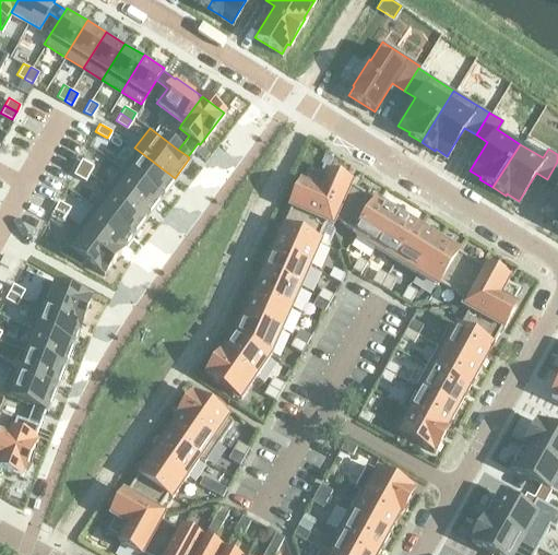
[(134,148),(120,167),(161,197),(175,178),(134,148)]
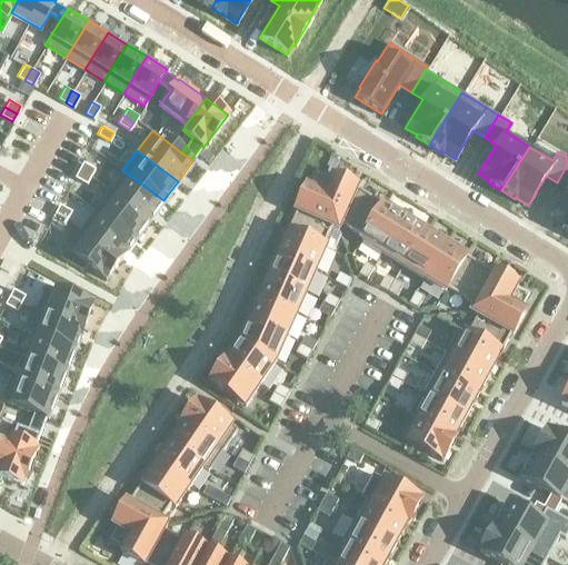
[(82,161),(78,168),(90,175),(95,167),(82,161)]
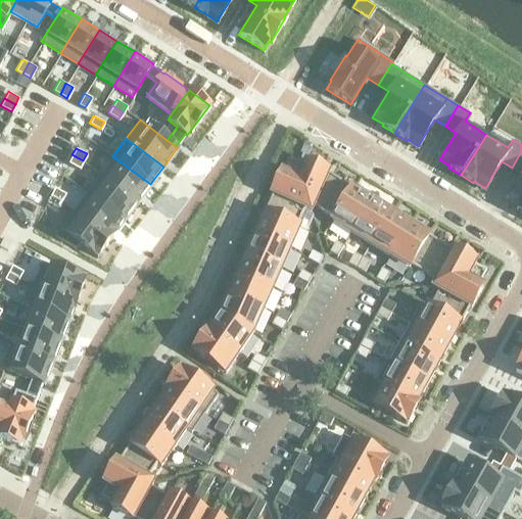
[(521,174),(521,175),(506,201),(517,207),(516,209),(521,213),(521,151),(512,168),(521,174)]
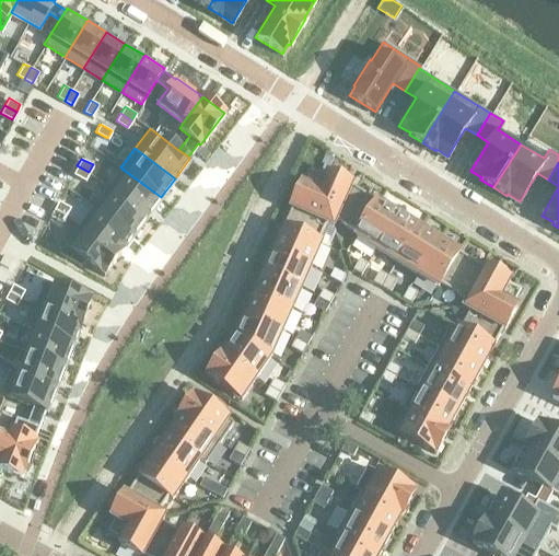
[(77,165),(73,173),(84,180),(89,172),(77,165)]
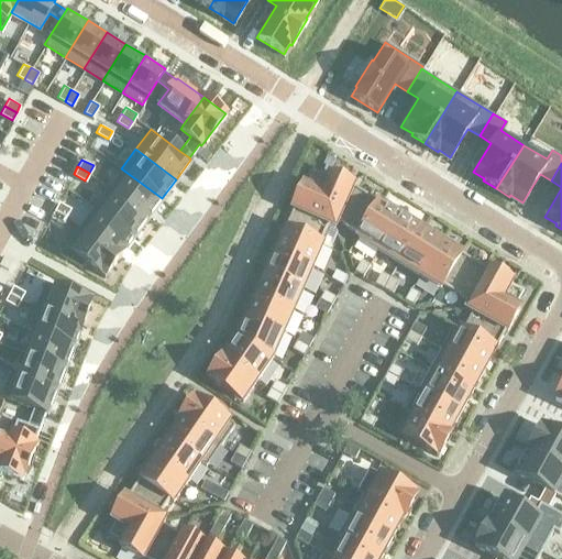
[(121,168),(108,187),(147,217),(162,198),(121,168)]
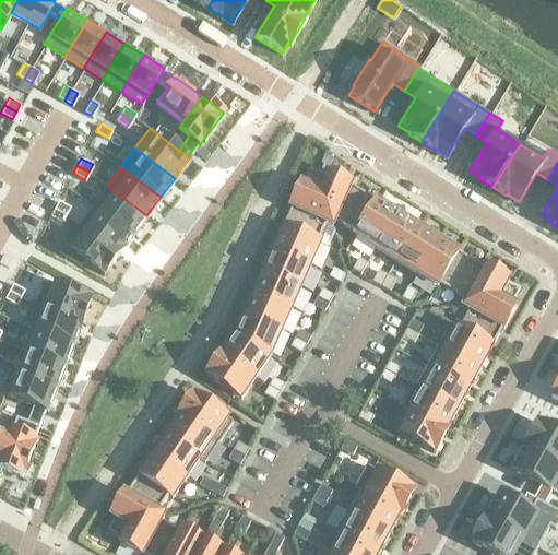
[(334,216),(355,229),(375,199),(349,182),(349,181),(325,170),(323,175),(309,168),(304,181),(296,178),(285,203),(286,204),(277,223),(317,240),(324,221),(331,224),(334,216)]
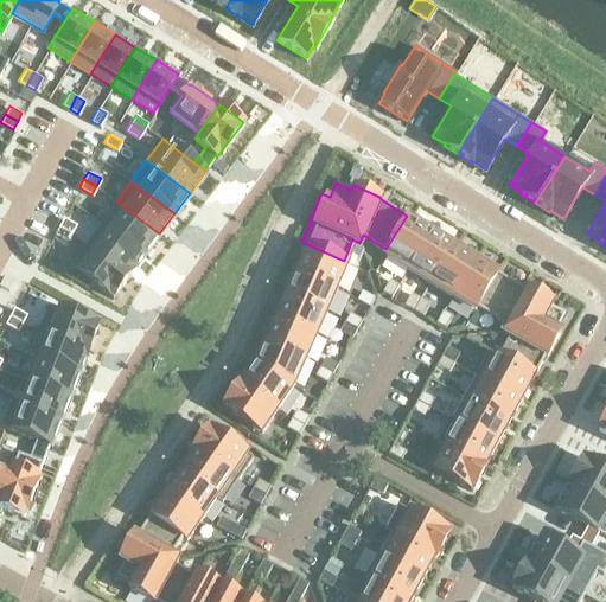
[(116,202),(101,222),(144,254),(159,234),(116,202)]
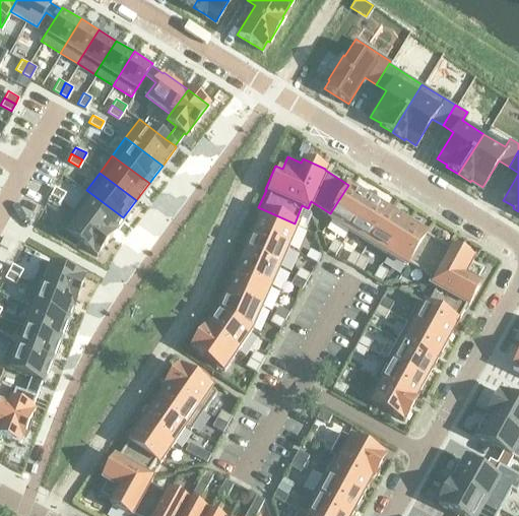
[(329,216),(348,229),(368,196),(348,185),(330,213),(329,216)]
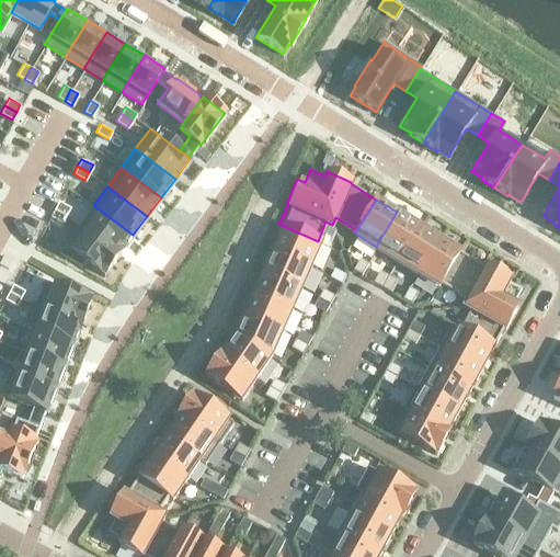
[(58,201),(54,208),(66,214),(70,207),(58,201)]
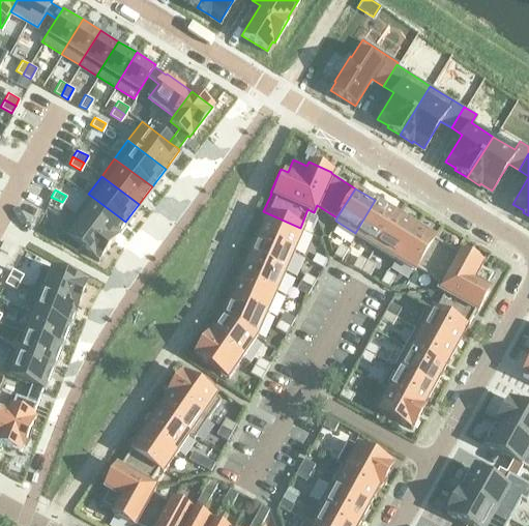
[(88,194),(74,211),(112,240),(125,222),(88,194)]
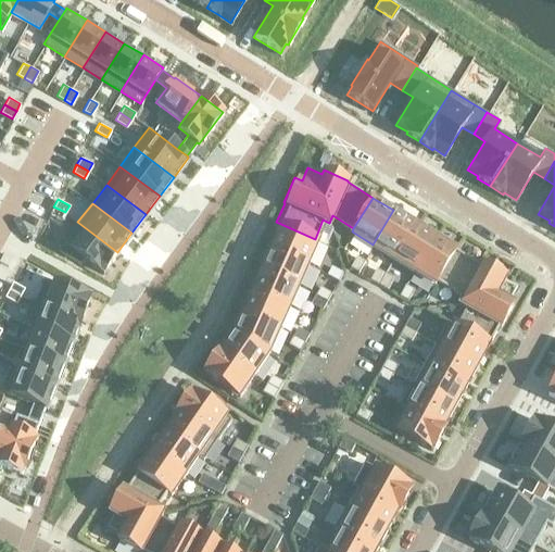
[(53,207),(50,213),(61,220),(65,212),(53,207)]
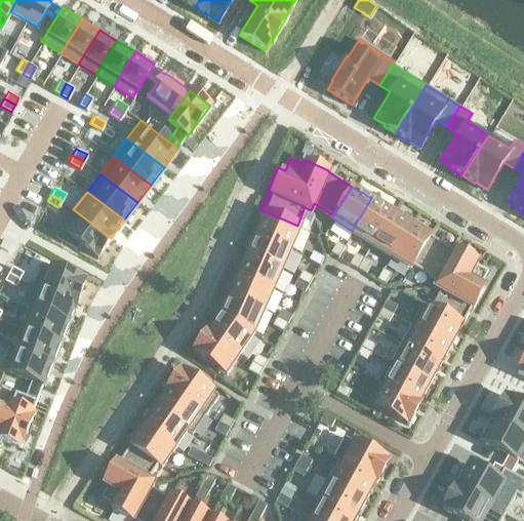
[(352,231),(370,243),(391,210),(371,198),(352,231)]
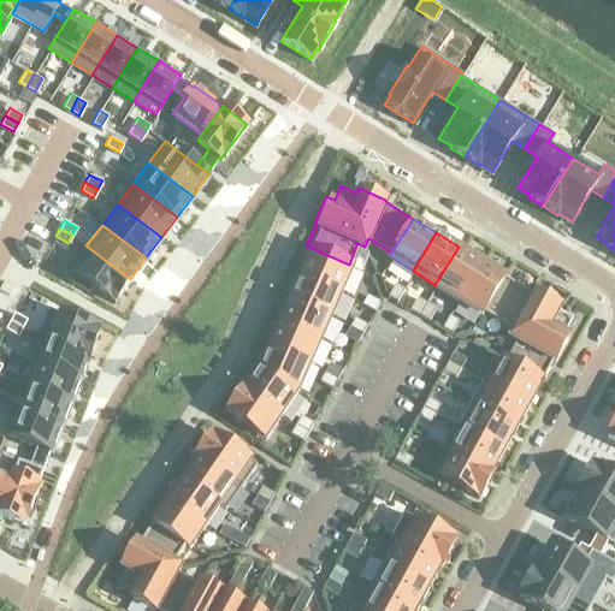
[(86,245),(70,268),(113,301),(130,279),(86,245)]
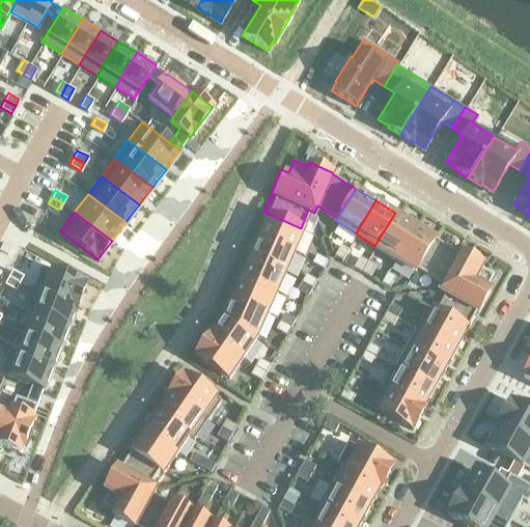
[(303,229),(301,228),(263,212),(254,232),(294,250),(303,229)]
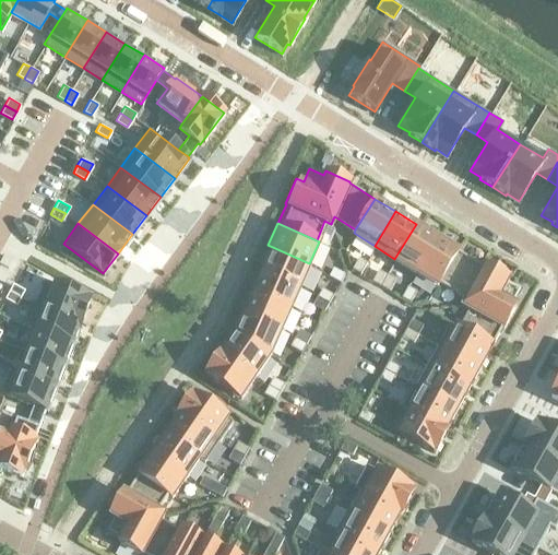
[(394,259),(415,271),(437,237),(416,224),(394,259)]
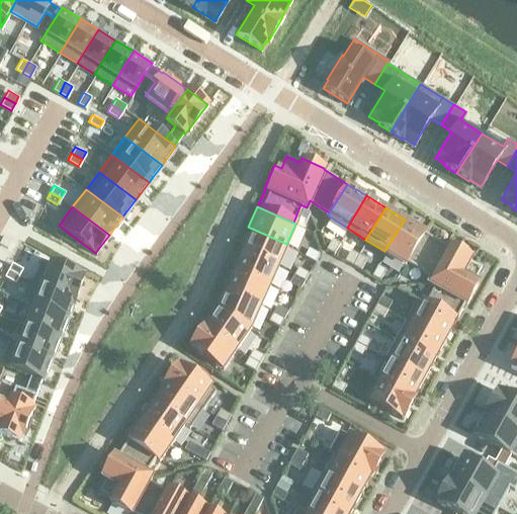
[(404,263),(406,260),(424,232),(405,220),(384,251),(404,263)]
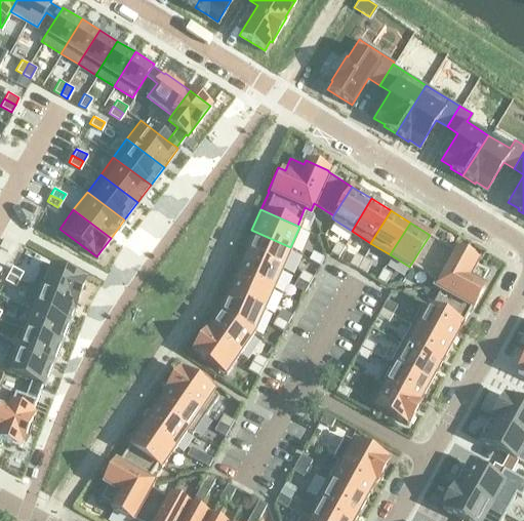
[(282,267),(290,247),(251,230),(243,250),(282,267)]
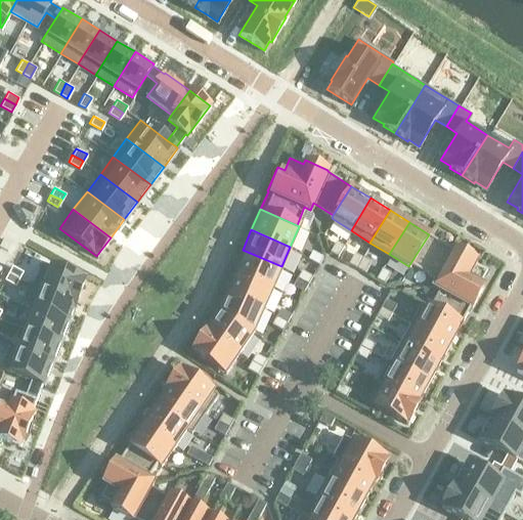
[(438,289),(429,305),(460,322),(469,305),(470,306),(482,285),(479,283),(486,270),(474,263),(476,260),(453,248),(452,249),(429,234),(410,263),(436,278),(432,286),(438,289)]
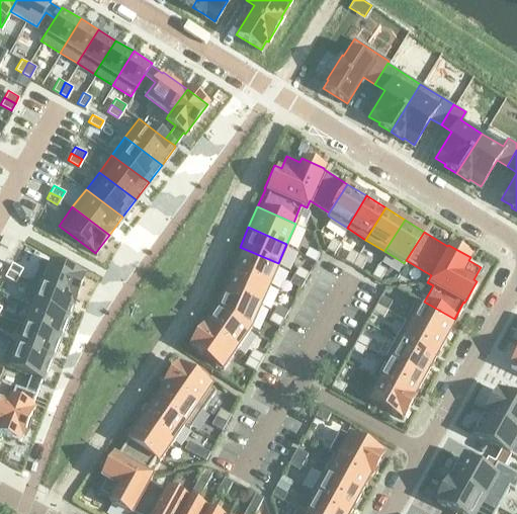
[(325,247),(333,252),(339,241),(331,237),(325,247)]
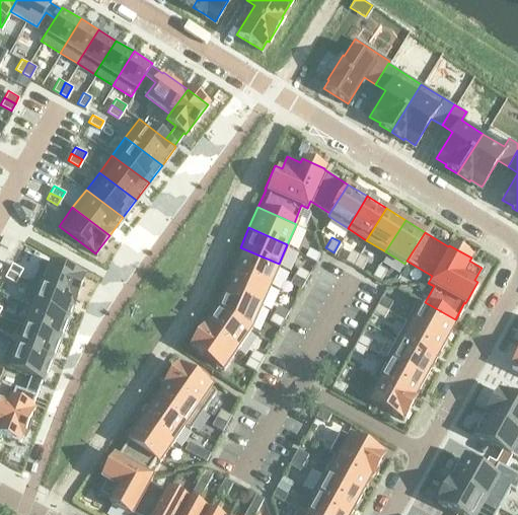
[(304,254),(314,261),(319,252),(308,246),(304,254)]
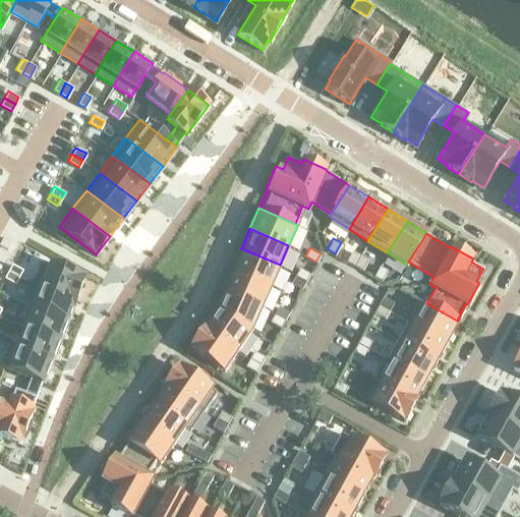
[(271,285),(280,265),(241,248),(232,269),(271,285)]
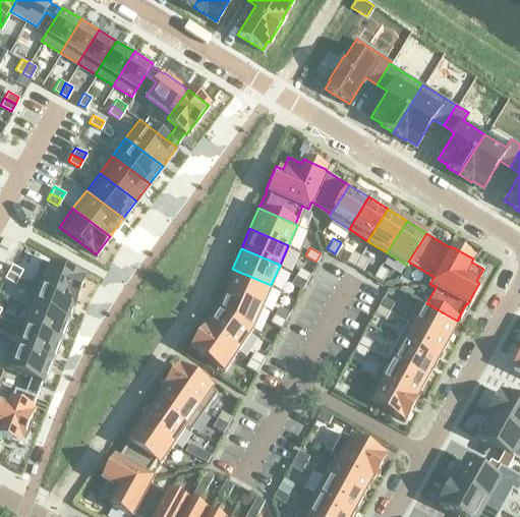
[(346,261),(354,265),(359,254),(352,249),(346,261)]
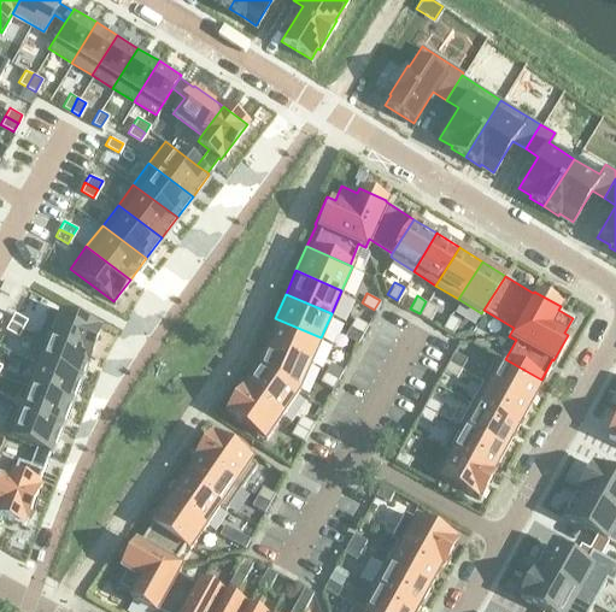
[(426,301),(420,313),(428,318),(435,306),(426,301)]
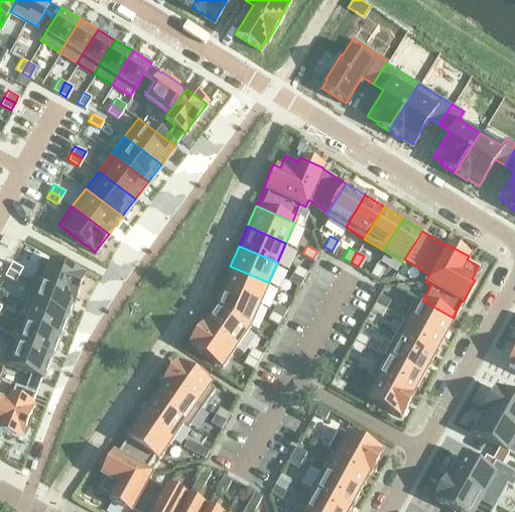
[(40,257),(32,278),(75,295),(83,274),(40,257)]
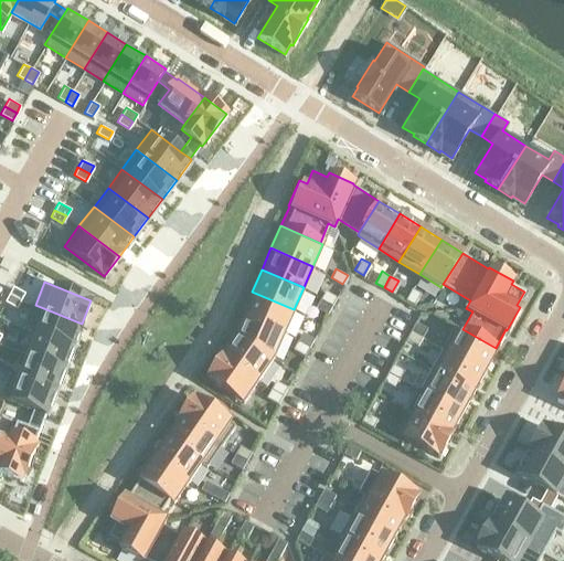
[(12,286),(8,293),(20,299),(24,292),(12,286)]
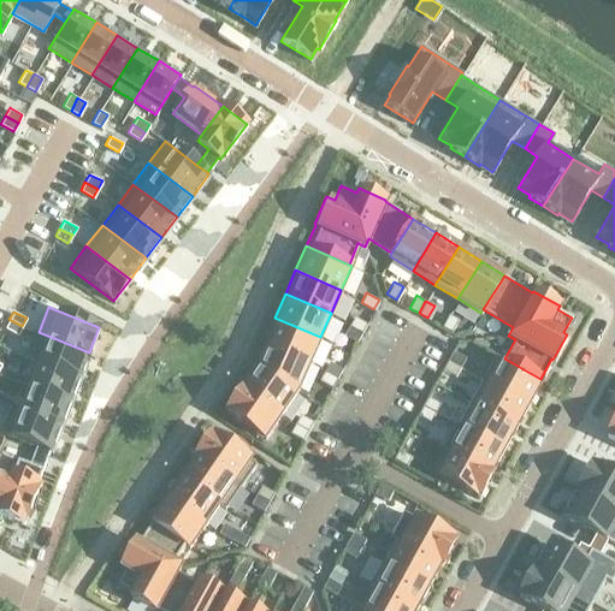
[(441,326),(450,331),(459,316),(449,312),(441,326)]
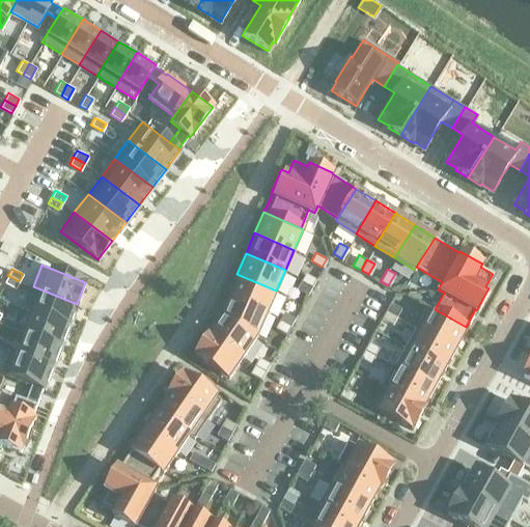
[(305,272),(301,280),(311,285),(315,278),(305,272)]
